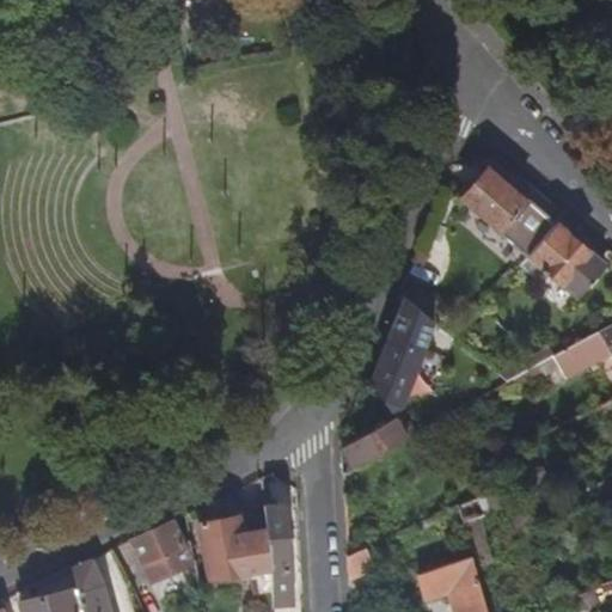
[(496,157),(476,161),(485,170),(460,200),(528,255),(552,226),(509,188),(520,177),(496,157)]
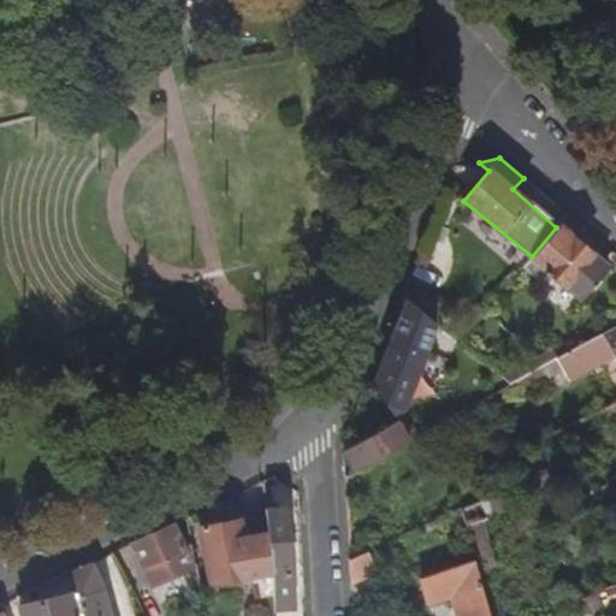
[(532,256),(529,259),(562,286),(591,253),(558,225),(556,227),(532,256)]
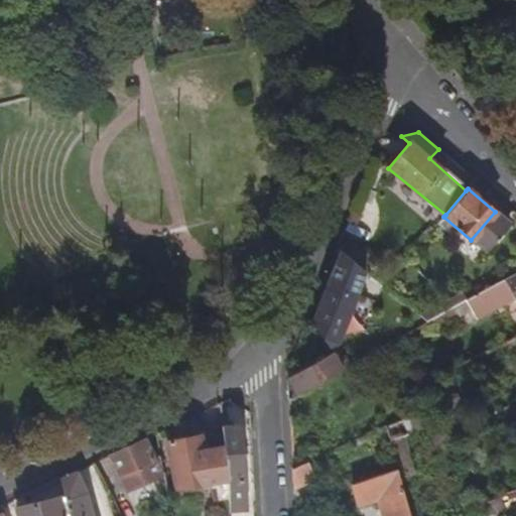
[(340,250),(366,271),(375,260),(345,235),(342,232),(336,246),(340,250)]
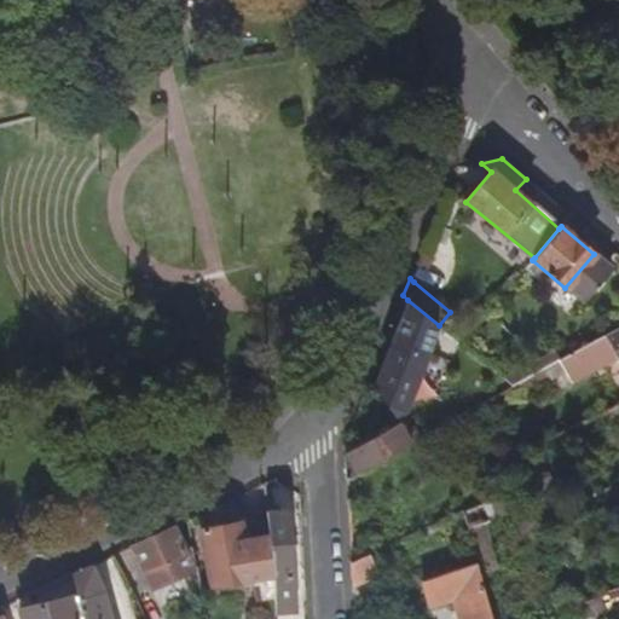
[(439,325),(408,300),(372,386),(397,418),(408,411),(429,357),(426,357),(439,325)]
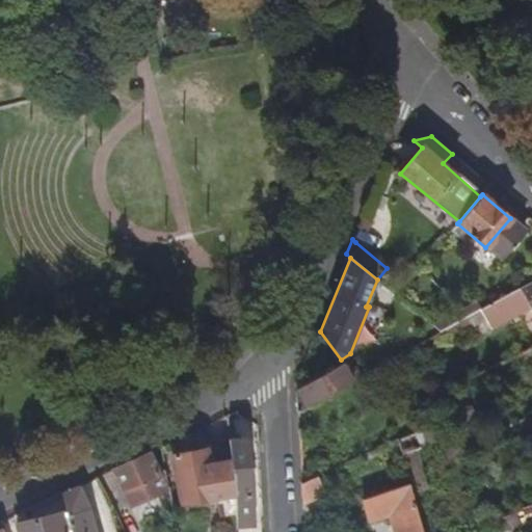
[(483,309),(497,301),(475,263),(461,270),(483,309)]
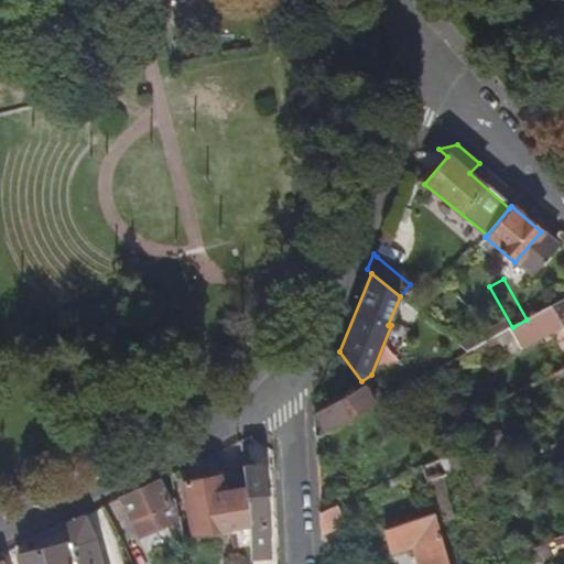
[(563,297),(550,306),(563,328),(563,331),(563,297)]
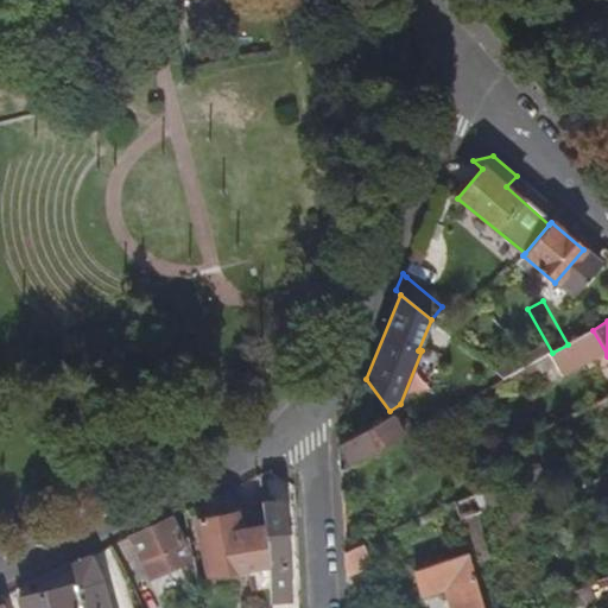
[(543,358),(533,362),(546,387),(607,354),(593,330),(568,344),(552,353),(543,358)]
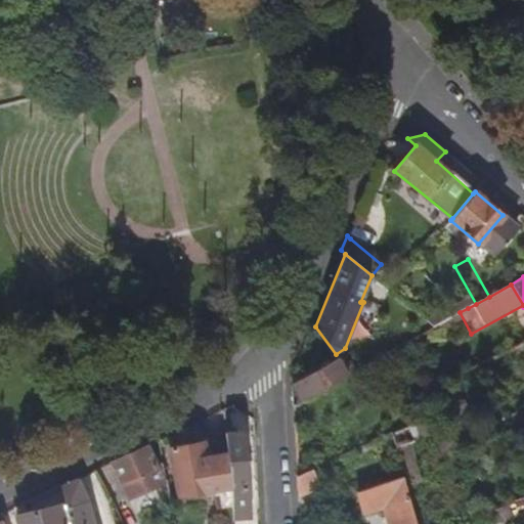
[(433,328),(460,312),(468,308),(461,300),(426,321),(433,328)]
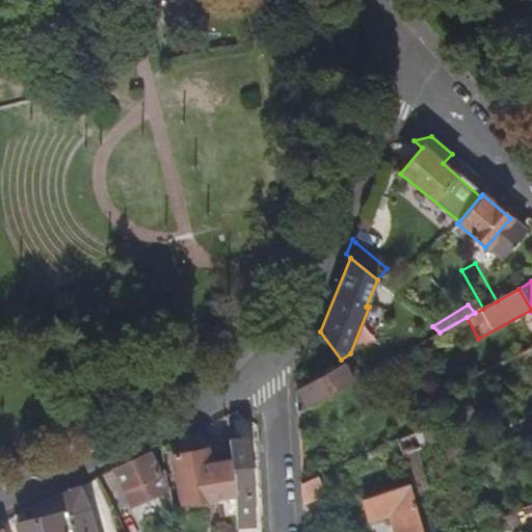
[(531,345),(531,344),(512,354),(521,370),(531,364),(531,345)]
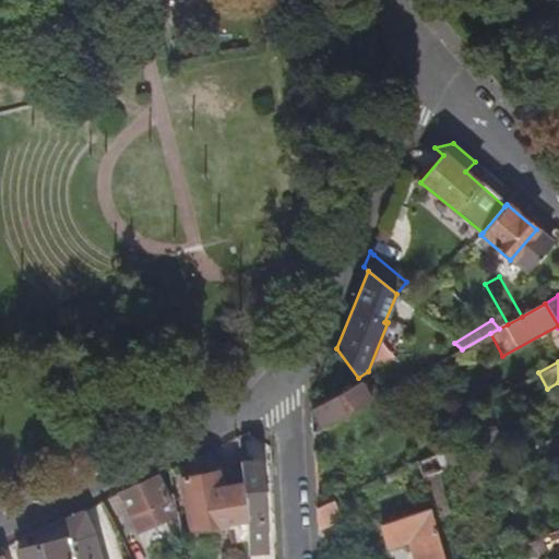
[(372,401),(372,400),(364,383),(311,413),(312,435),(372,401)]
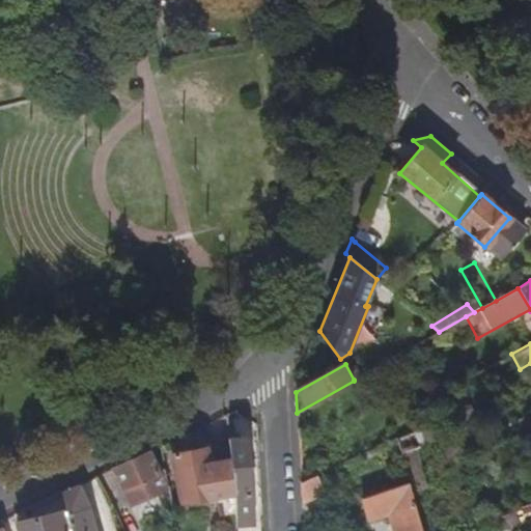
[(474,412),(472,406),(469,407),(467,404),(462,402),(456,403),(452,407),(449,410),(449,416),(451,421),(455,424),(460,424),(465,423),(468,422),(470,418),(471,414),(474,412)]
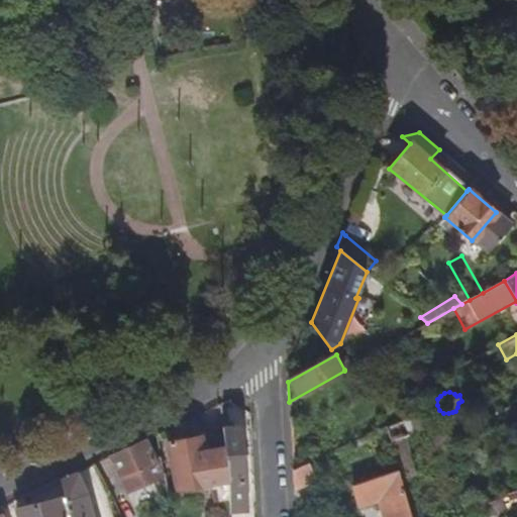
[(401,472),(402,477),(416,471),(407,436),(436,422),(432,407),(431,408),(389,427),(401,472)]
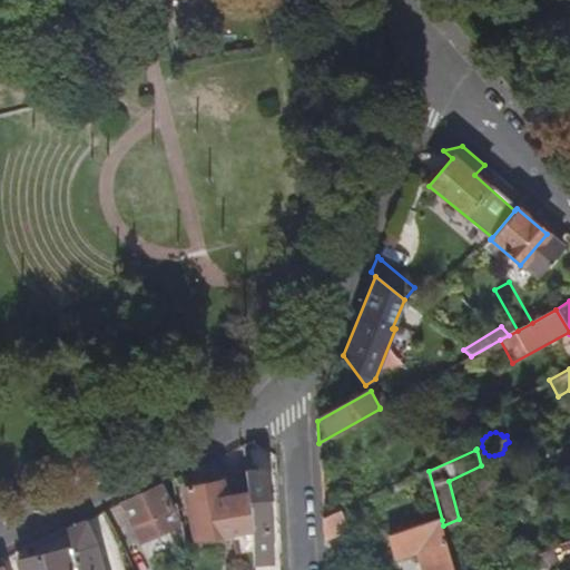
[(252,552),(253,569),(273,569),(265,471),(245,473),(247,494),(251,517),(252,552)]
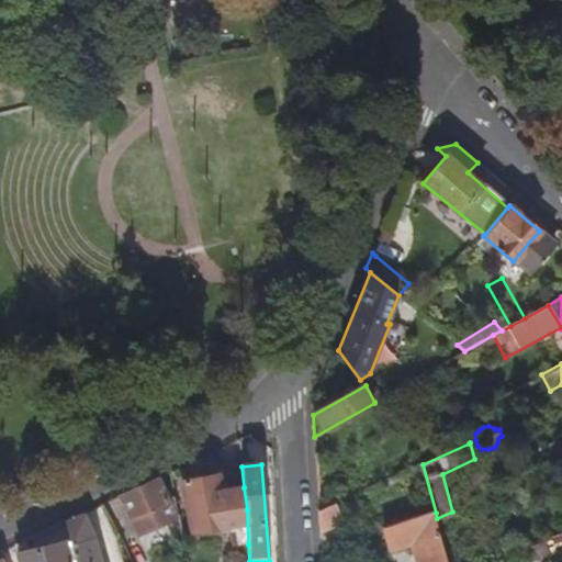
[(229,547),(248,544),(247,509),(244,487),(227,490),(228,496),(222,497),(221,492),(217,474),(181,482),(192,535),(227,527),(229,547)]
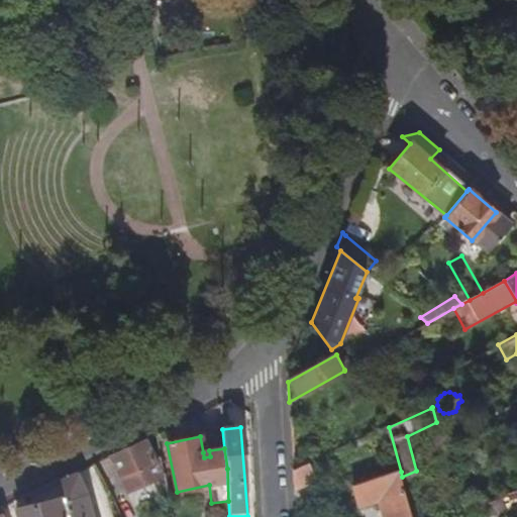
[(163,479),(163,476),(145,440),(110,457),(129,495),(163,479)]
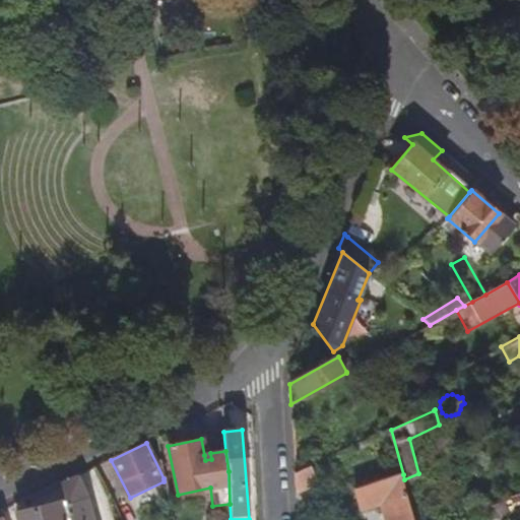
[(314,484),(308,468),(295,474),(296,493),(314,484)]
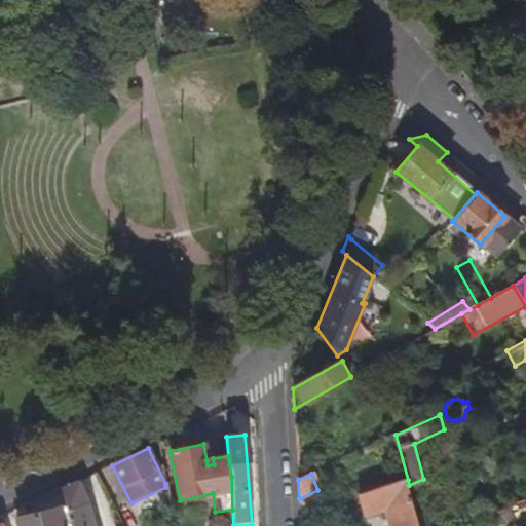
[(374,513),(413,499),(409,485),(408,480),(361,493),(367,516),(374,513)]
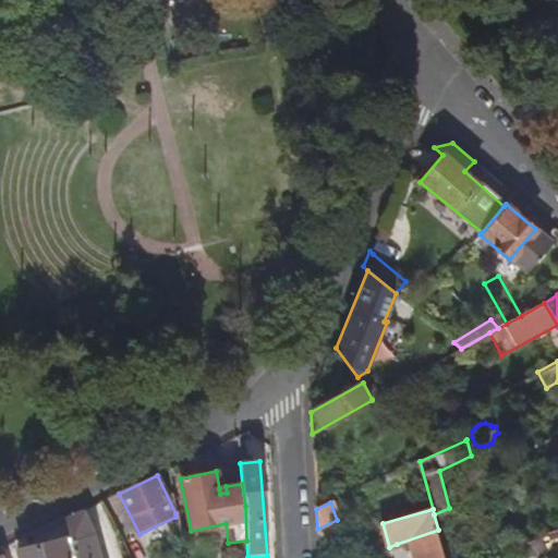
[(99,557),(93,531),(83,511),(64,519),(70,537),(74,557),(99,557)]
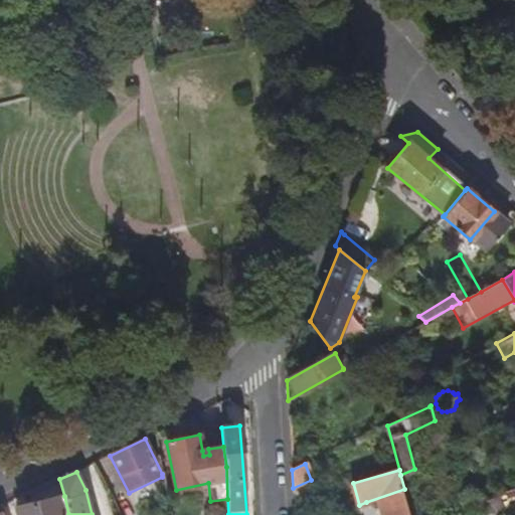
[(410,514),(404,489),(366,502),(379,499),(383,514),(410,514)]
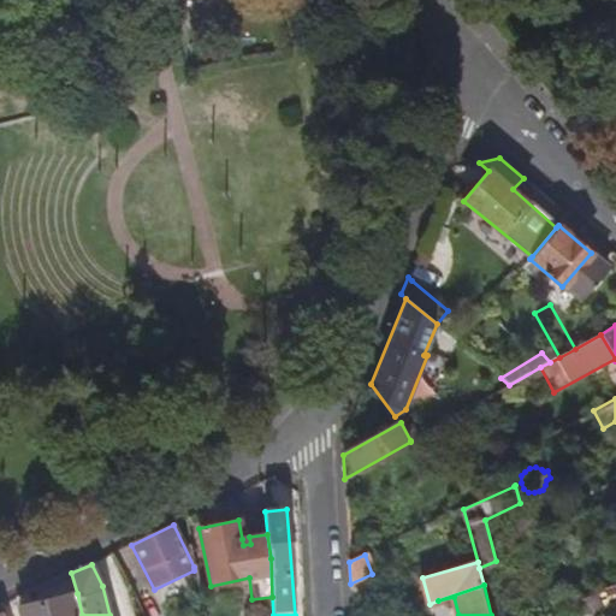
[(82,615),(77,593),(21,609),(22,615),(82,615)]
